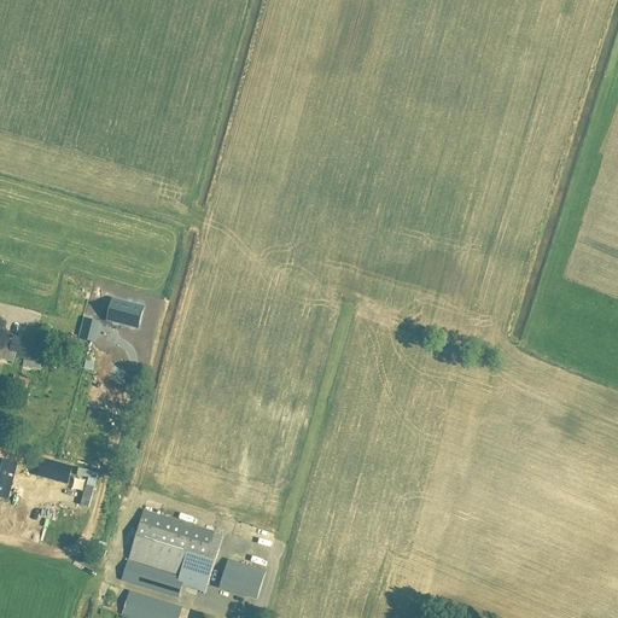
[(129,307),(130,304),(112,299),(108,320),(118,322),(118,320),(139,325),(143,310),(133,308),(129,307)]
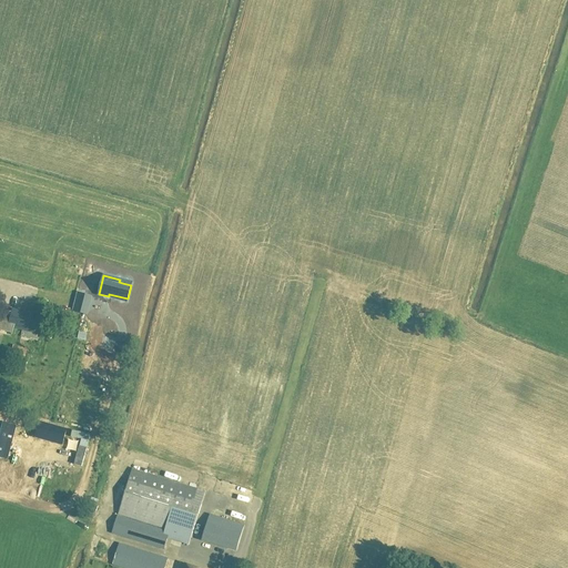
[(0,325),(39,335),(44,315),(1,305),(0,307),(0,325)]
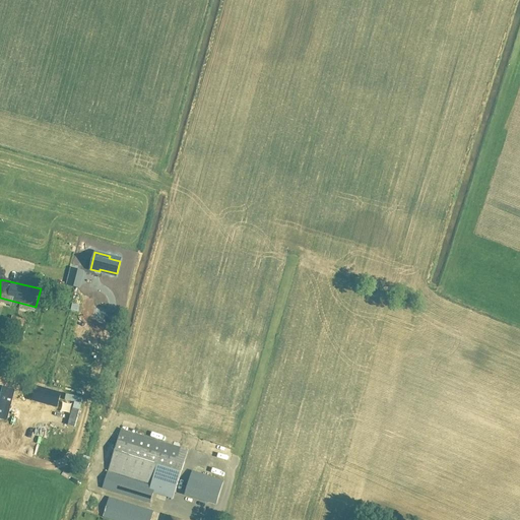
[(106,304),(111,303),(108,294),(103,295),(106,304)]
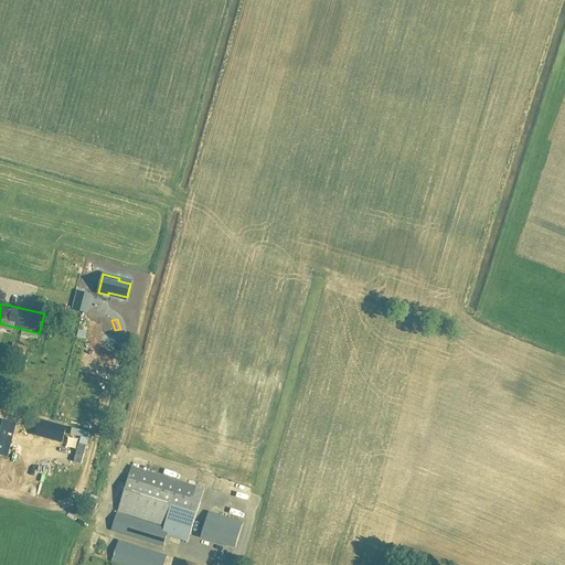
[(27,348),(13,343),(9,356),(22,361),(27,348)]
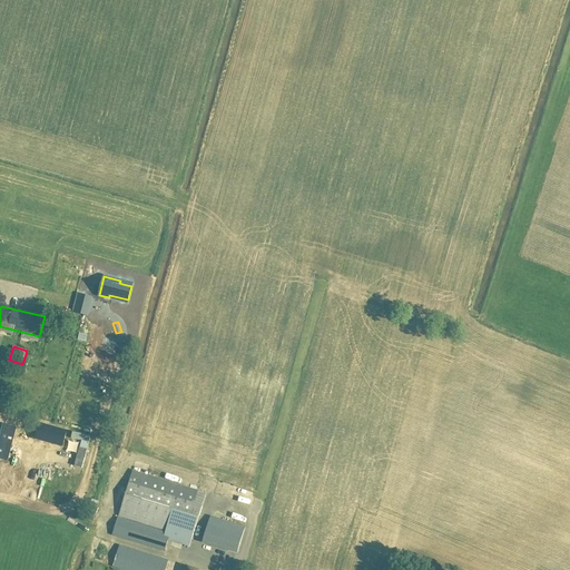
[(67,366),(68,360),(66,360),(68,353),(60,351),(57,363),(67,366)]
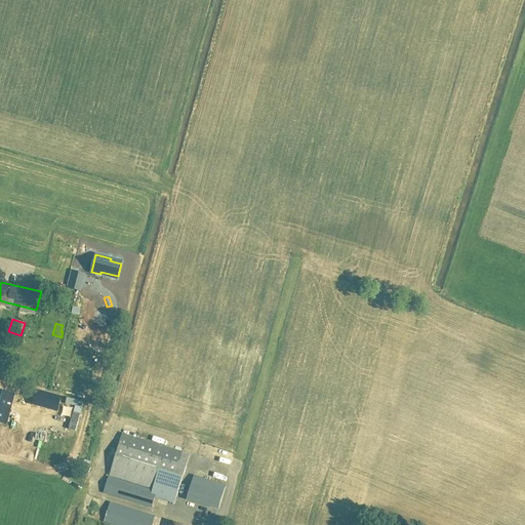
[(14,346),(10,357),(18,360),(23,349),(14,346)]
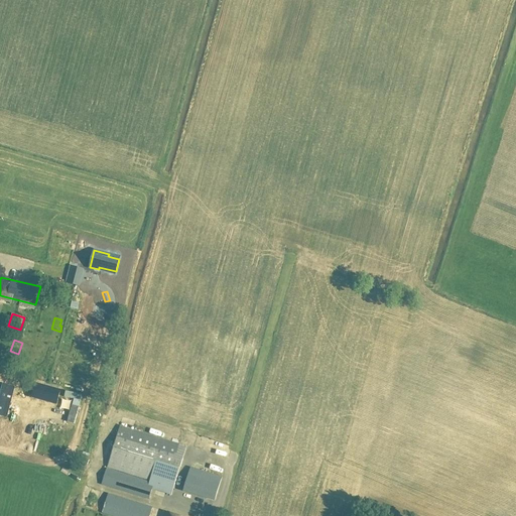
[(49,370),(52,359),(44,358),(41,368),(49,370)]
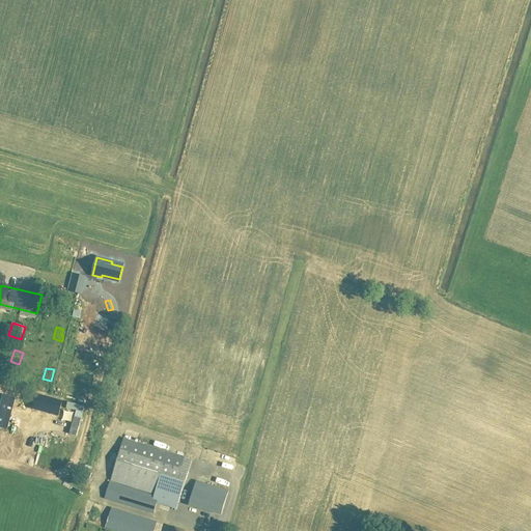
[(213,372),(211,379),(219,382),(221,374),(213,372)]
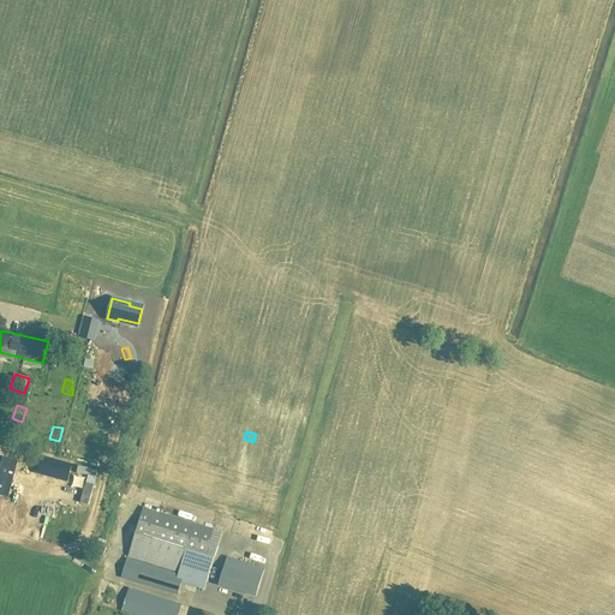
[(42,451),(54,452),(55,440),(43,439),(42,451)]
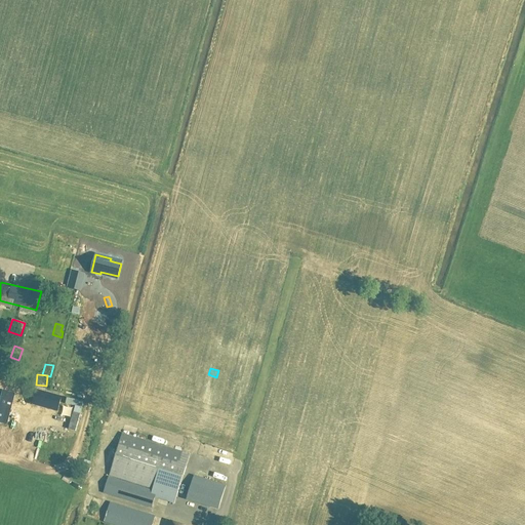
[(0,421),(1,422),(9,394),(0,391),(0,421)]
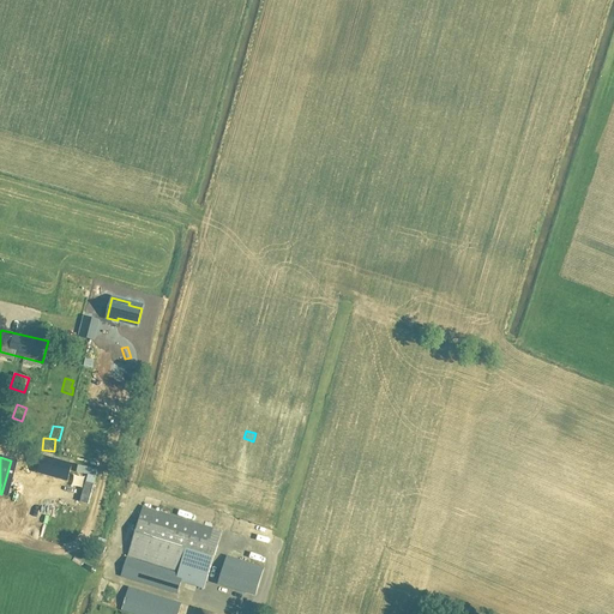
[(54,476),(58,461),(43,457),(38,473),(54,476)]
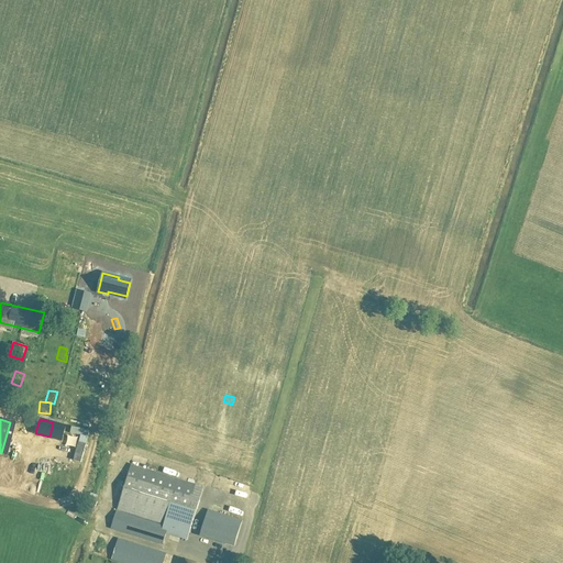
[(216,452),(210,472),(218,474),(223,454),(216,452)]
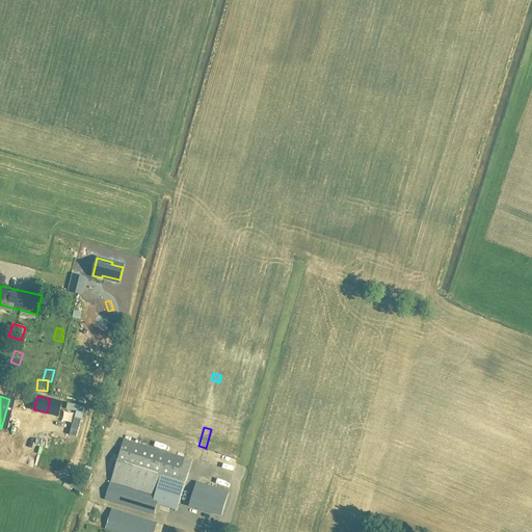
[(124,440),(121,450),(110,482),(160,498),(157,505),(179,510),(193,460),(124,440)]
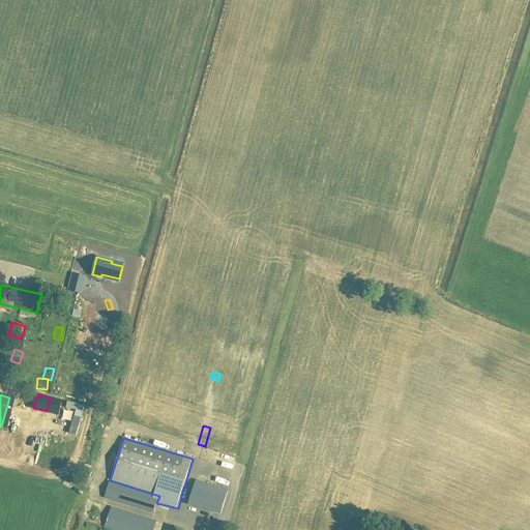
[(221,514),(228,490),(196,479),(188,505),(221,514)]
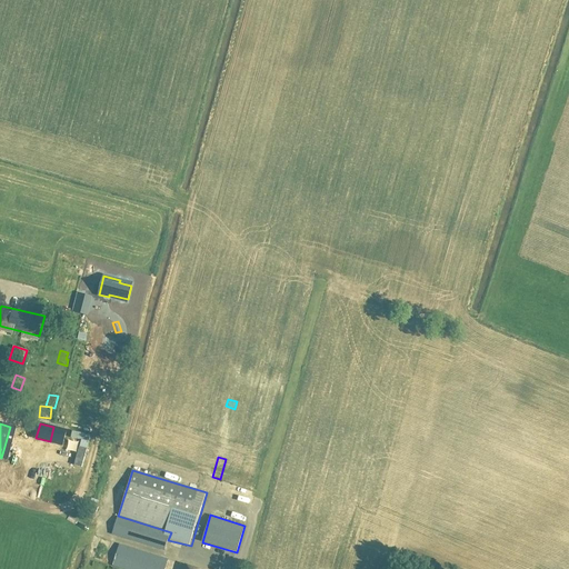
[(165,550),(170,533),(118,517),(112,533),(165,550)]
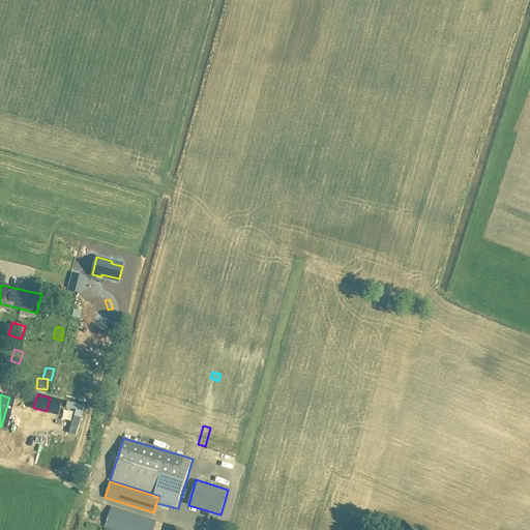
[(115,529),(153,529),(156,522),(111,507),(105,527),(115,529)]
